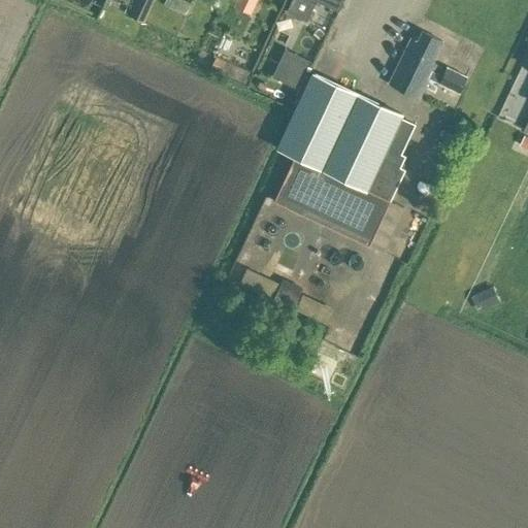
[(153,0),(135,0),(129,14),(143,22),(153,0)]
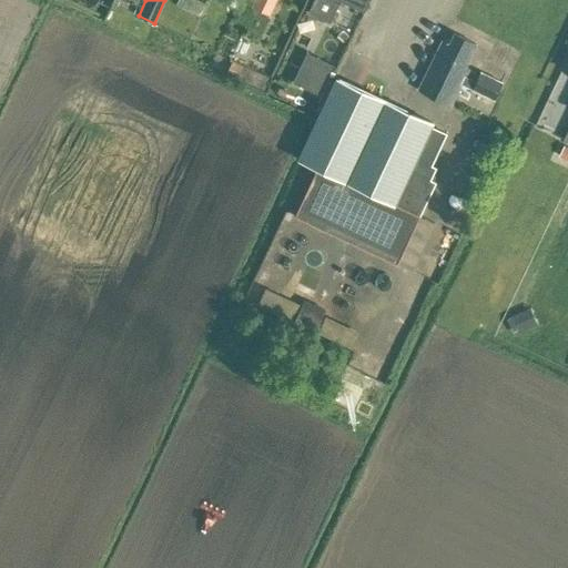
[(181,0),(181,3),(203,10),(206,0),(181,0)]
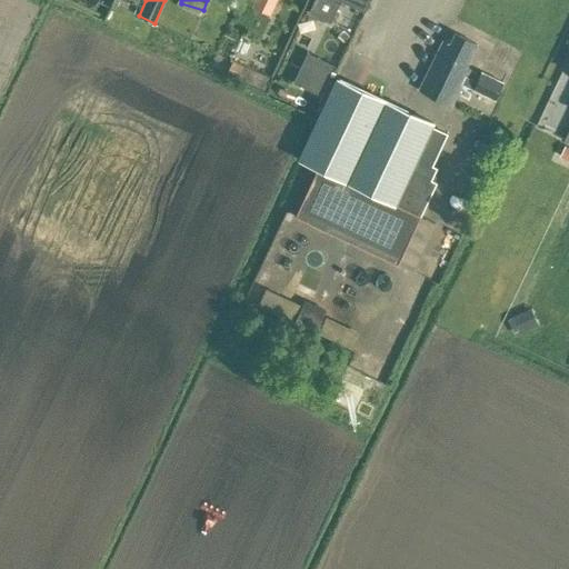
[(276,0),(253,0),(252,5),(269,13),(276,0)]
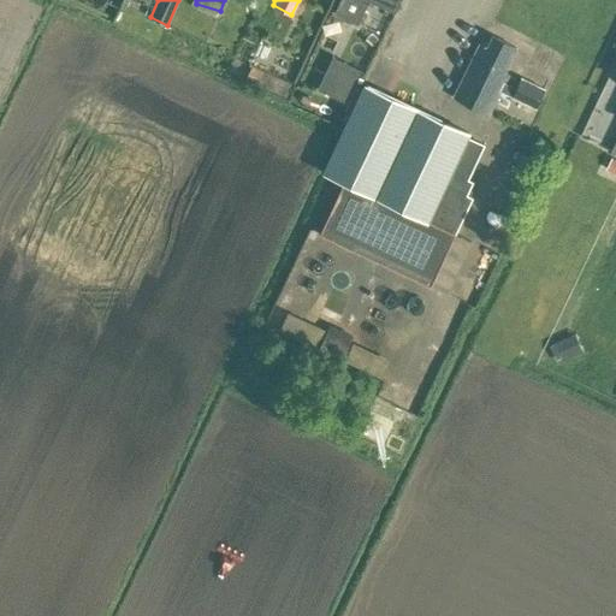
[(367,0),(338,0),(333,12),(357,23),(367,0)]
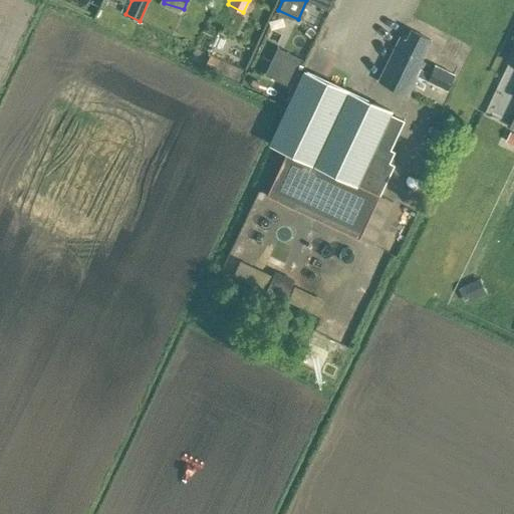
[(417,76),(446,90),(454,74),(435,65),(430,74),(420,69),(424,62),(420,60),(430,39),(410,30),(406,39),(400,37),(377,81),(407,95),(417,76)]
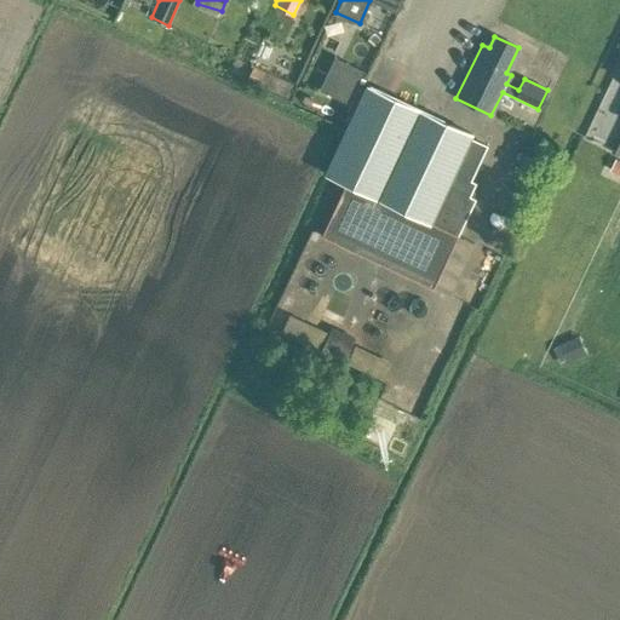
[(348,104),(360,78),(343,70),(336,73),(326,93),(348,104)]
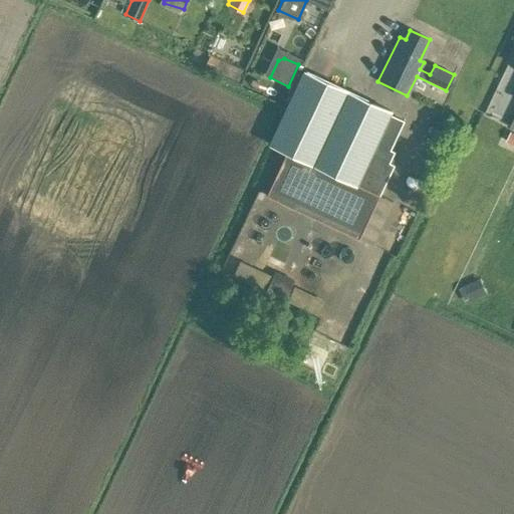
[(390,111),(303,71),(269,144),(287,153),(267,197),(359,241),(395,166),(388,163),(393,152),(389,150),(399,130),(383,122),(390,111)]
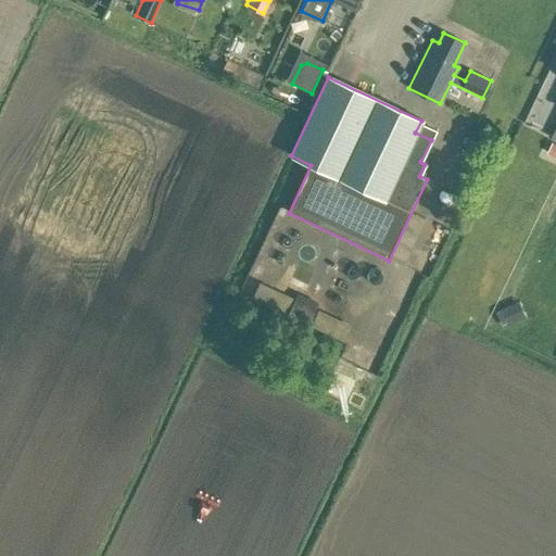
[(255,294),(285,310),(292,295),(262,281),(255,294)]
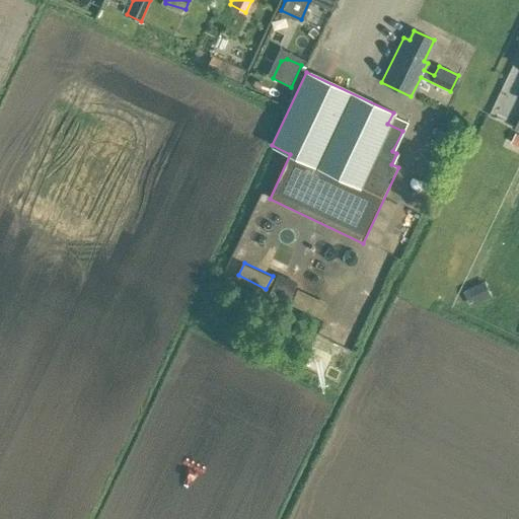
[(470,305),(492,296),(486,282),(464,291),(470,305)]
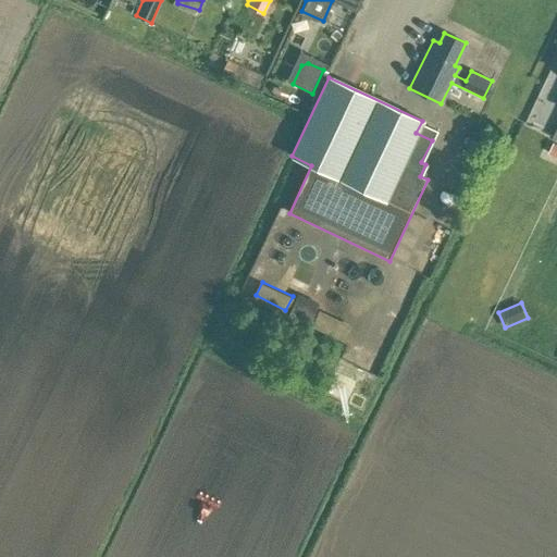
[(307,326),(312,316),(292,306),(286,317),(307,326)]
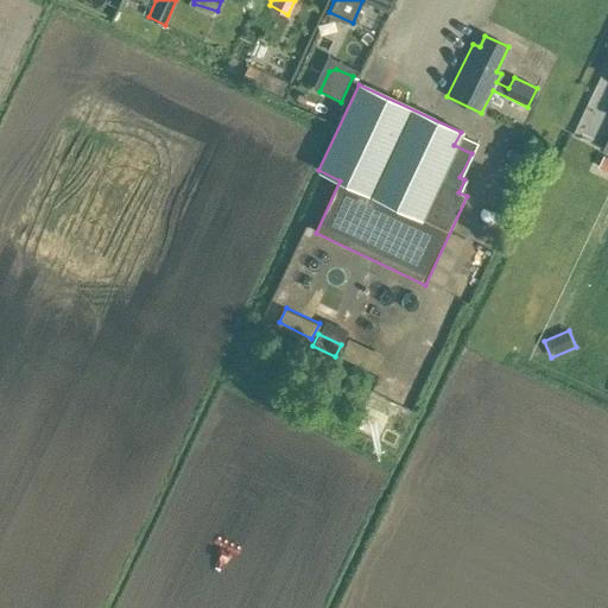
[(393,448),(399,436),(385,429),(379,441),(393,448)]
